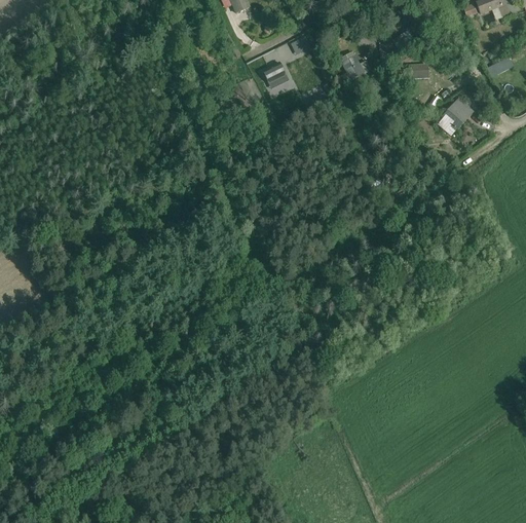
[(222,0),(225,7),(232,4),(236,11),(249,5),(247,0),(222,0)]
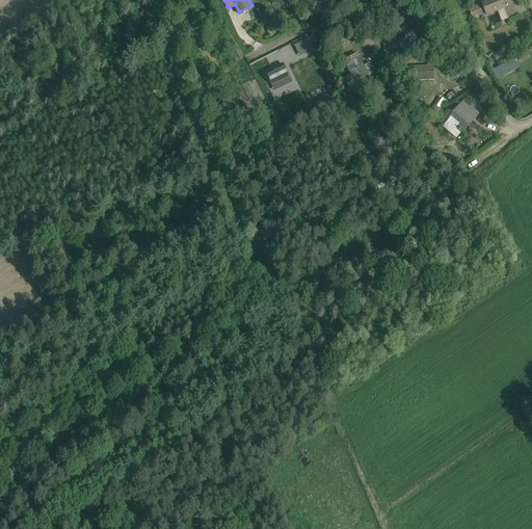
[(498,9),(501,20),(507,17),(507,18),(516,15),(511,2),(507,4),(505,0),(482,0),(480,1),(485,15),(498,9)]
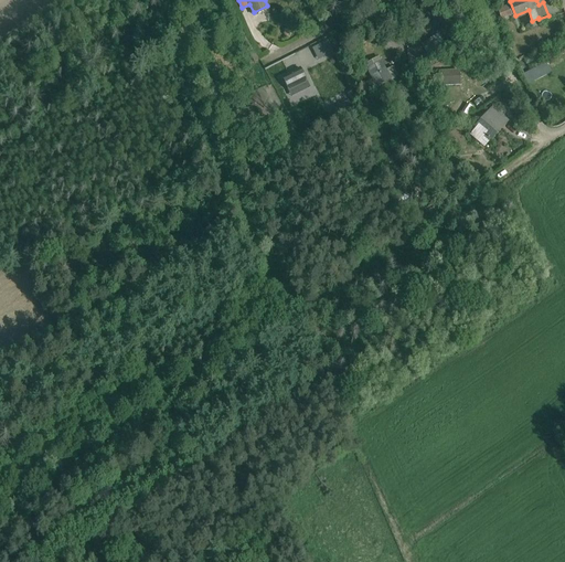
[(496,4),(501,18),(512,13),(508,2),(503,3),(503,2),(496,4)]
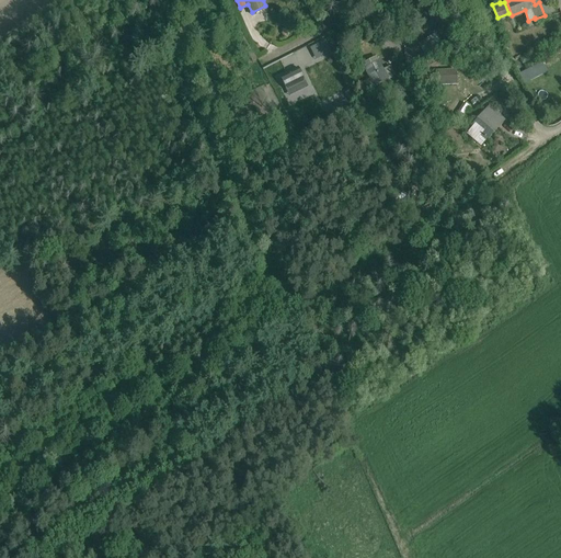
[(426,56),(444,46),(435,32),(418,41),(426,56)]
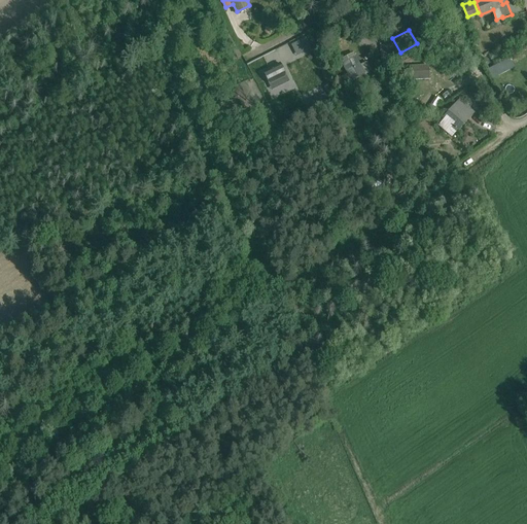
[(521,32),(507,37),(510,43),(523,38),(521,32)]
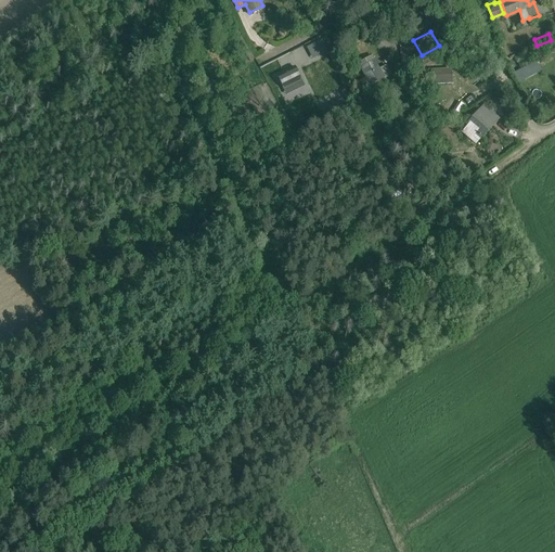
[(322,37),(307,45),(312,56),(328,49),(322,37)]
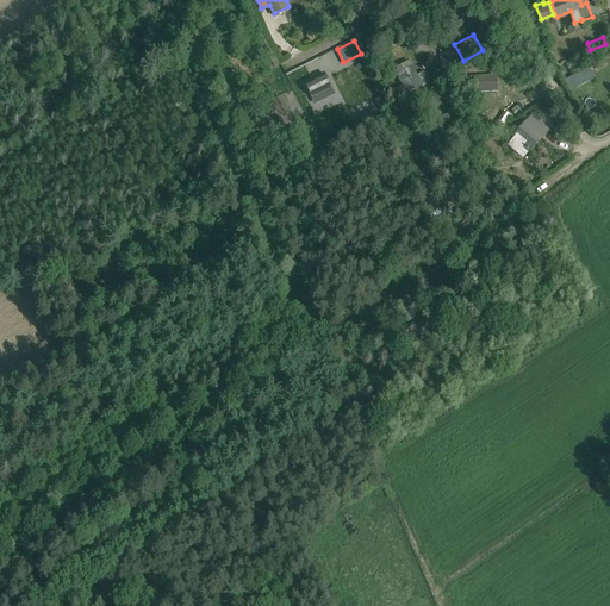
[(410,58),(393,68),(402,83),(394,87),(399,95),(406,92),(410,97),(418,92),(416,87),(422,82),(423,85),(430,80),(424,69),(417,73),(410,58)]
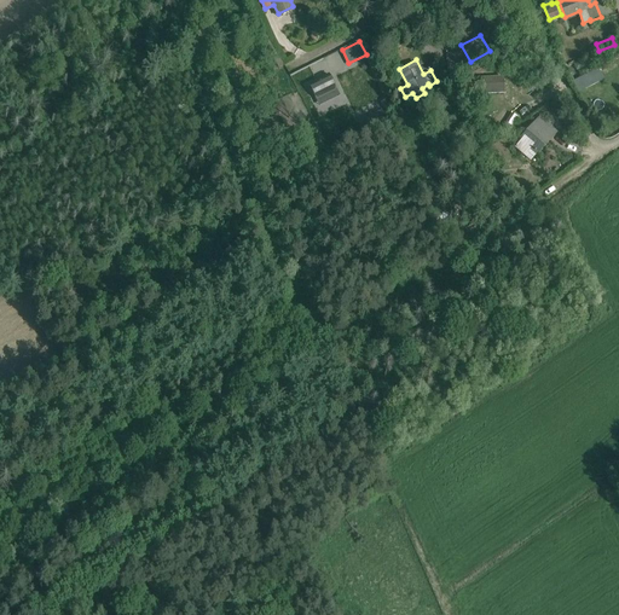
[(579,87),(605,79),(601,67),(576,75),(579,87)]
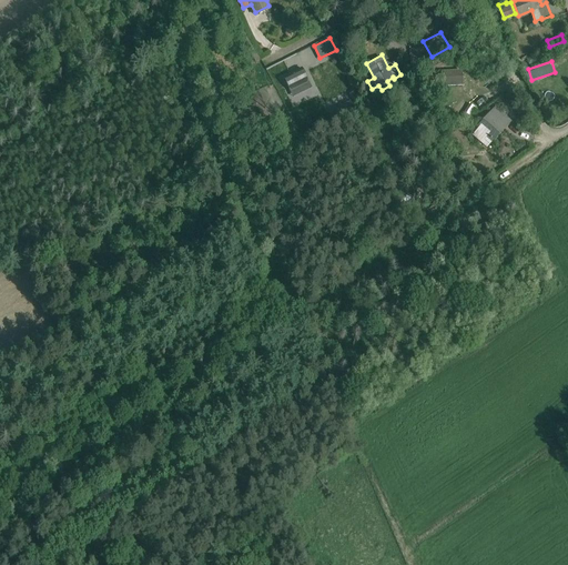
[(302,67),(283,76),(293,94),(311,86),(302,67)]
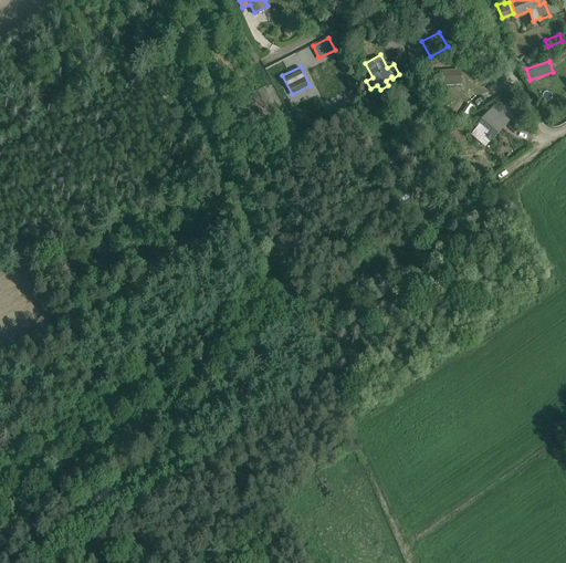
[(440,84),(461,84),(461,68),(439,69),(440,84)]
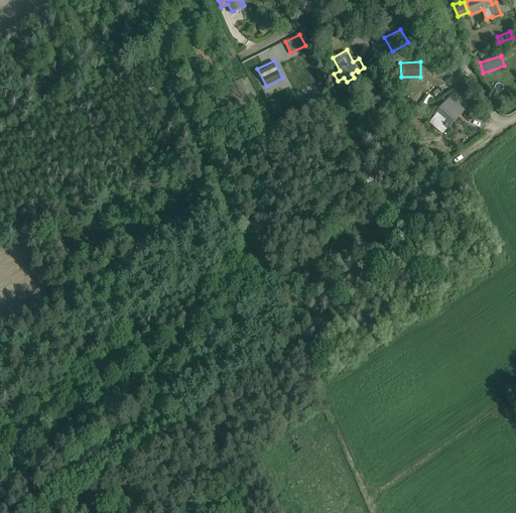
[(426,93),(420,103),(425,106),(426,104),(428,105),(433,97),(426,93)]
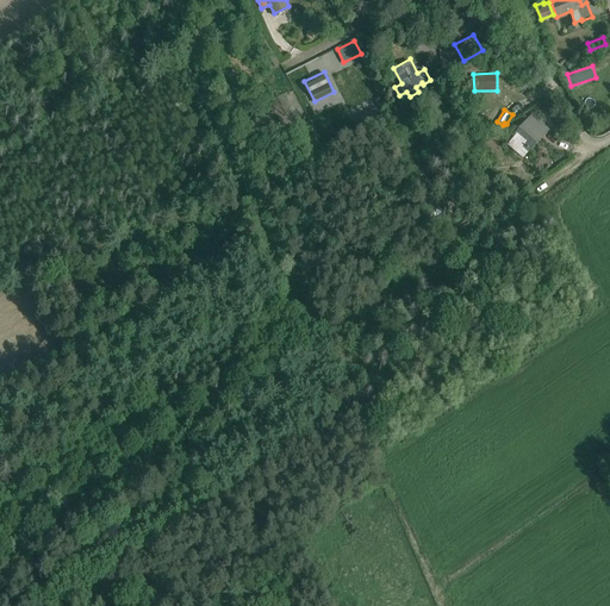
[(531,111),(524,120),(542,136),(549,127),(531,111)]
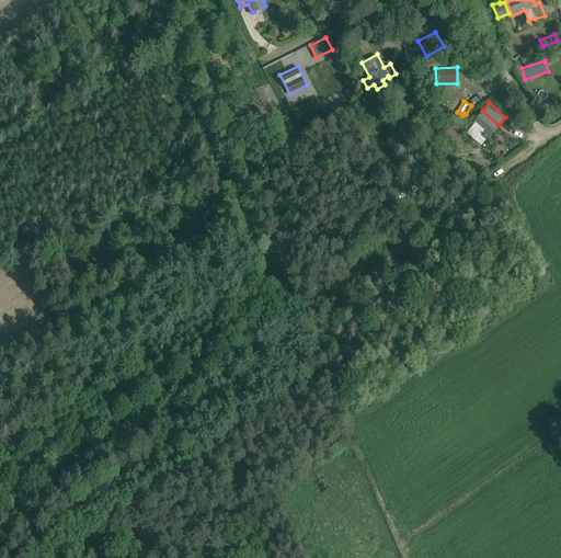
[(472,125),(466,132),(480,145),(485,138),(487,139),(499,125),(482,111),(471,124),(472,125)]
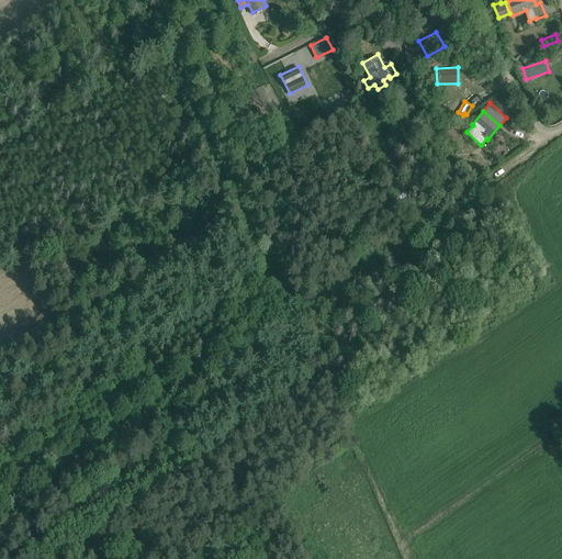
[(451,154),(444,157),(450,170),(457,168),(451,154)]
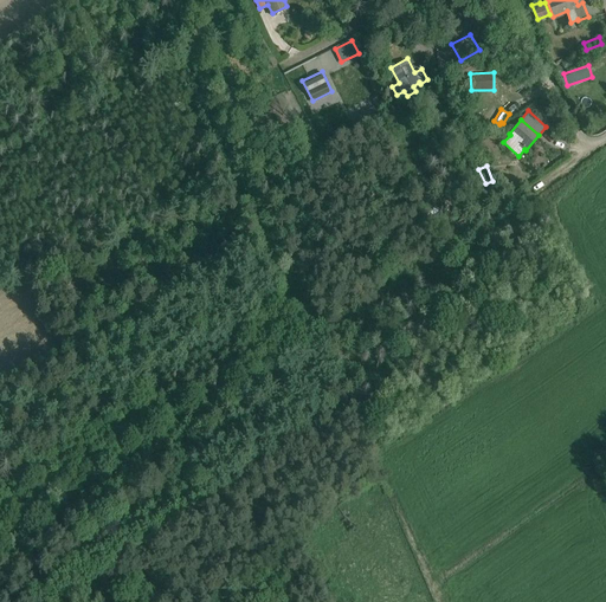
[(419,211),(431,208),(429,201),(418,204),(419,211)]
